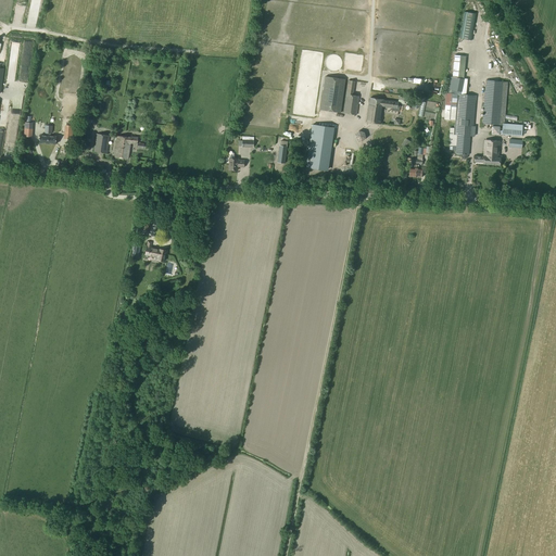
[(471,40),(476,14),(465,12),(460,39),(471,40)]
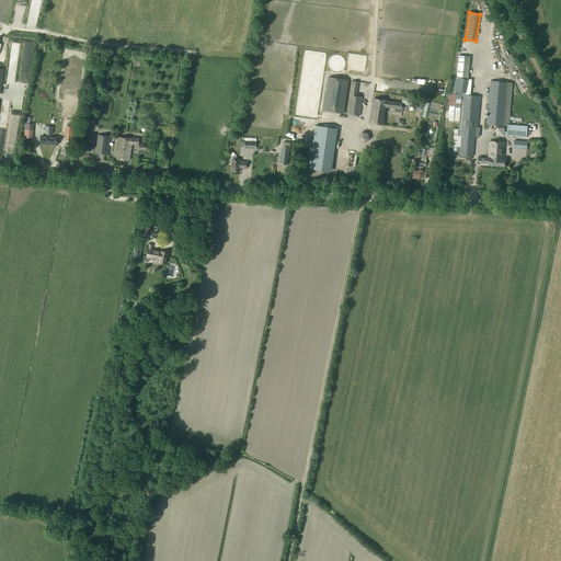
[(457,77),(457,78),(468,80),(468,79),(468,78),(470,57),(459,56),(457,77)]
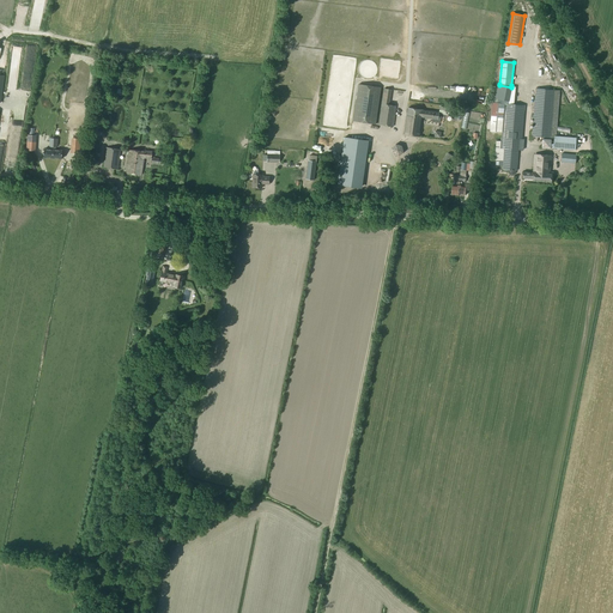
[(381,87),(358,84),(352,121),(375,125),(381,87)]
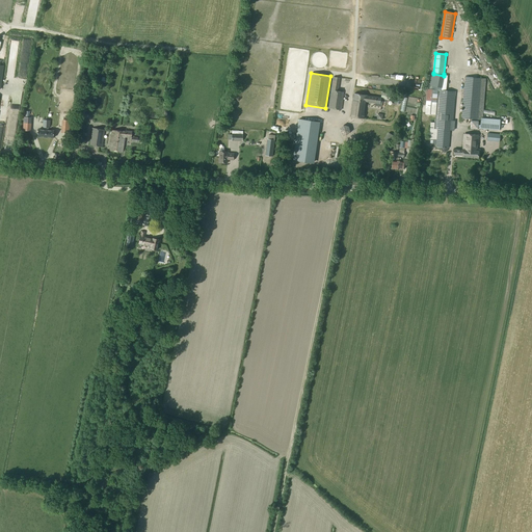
[(431,74),(429,85),(439,87),(442,87),(444,77),(444,76),(433,74),(431,74)]
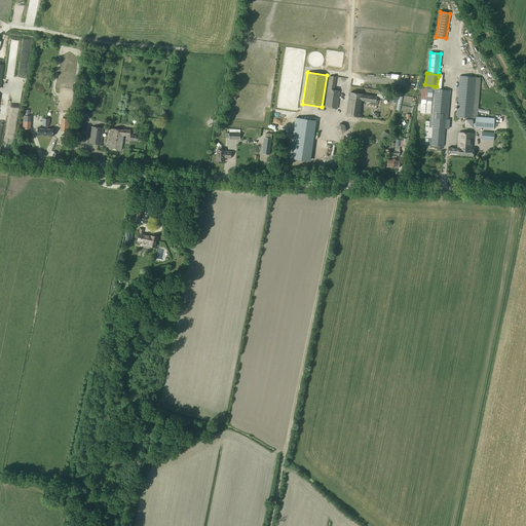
[(330,76),(326,108),(337,109),(340,92),(334,91),(336,77),(330,76)]
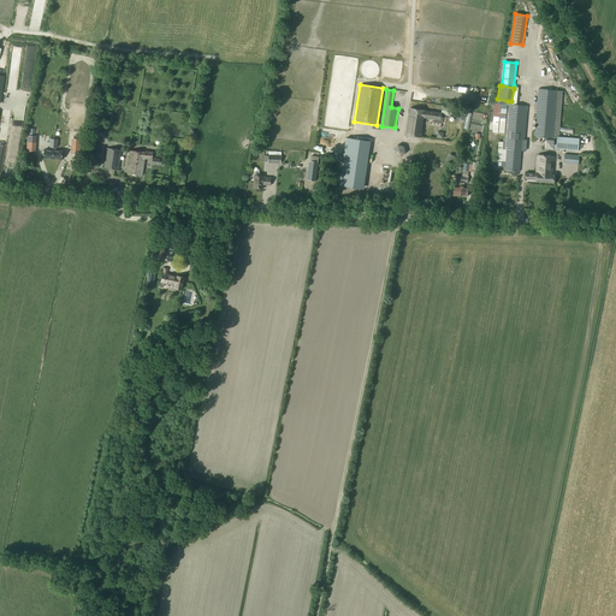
[(534,137),(557,138),(560,138),(560,137),(563,92),(538,89),(534,137)]
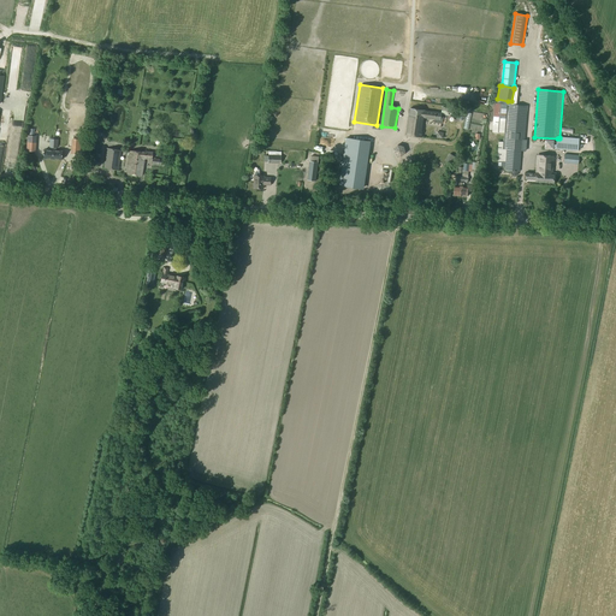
[(495,104),(492,132),(504,134),(504,138),(507,140),(505,164),(504,171),(519,172),(521,150),(526,150),(527,141),(525,141),(527,112),(527,106),(516,106),(510,105),(511,101),(508,101),(497,99),(496,104),(495,104)]
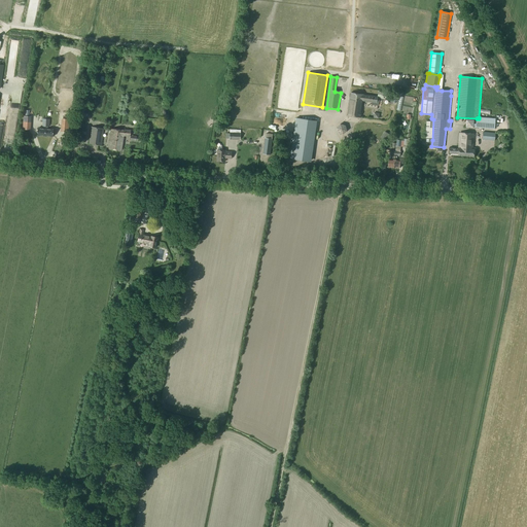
[(350,93),(347,115),(360,117),(362,101),(372,102),(372,105),(378,106),(378,101),(377,100),(377,97),(363,95),(350,93)]
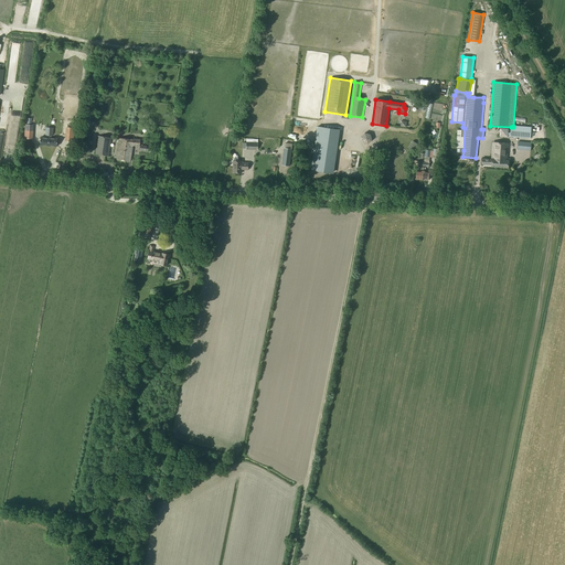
[(409,99),(408,105),(422,108),(424,103),(409,99)]
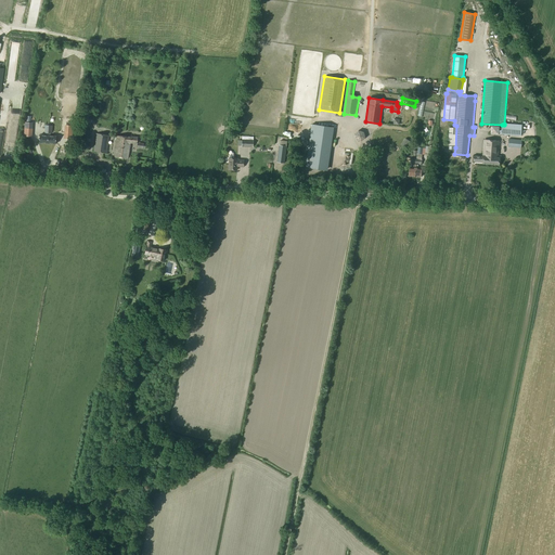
[(523,125),(504,124),(504,125),(502,125),(501,131),(499,131),(499,134),(521,137),(523,125)]
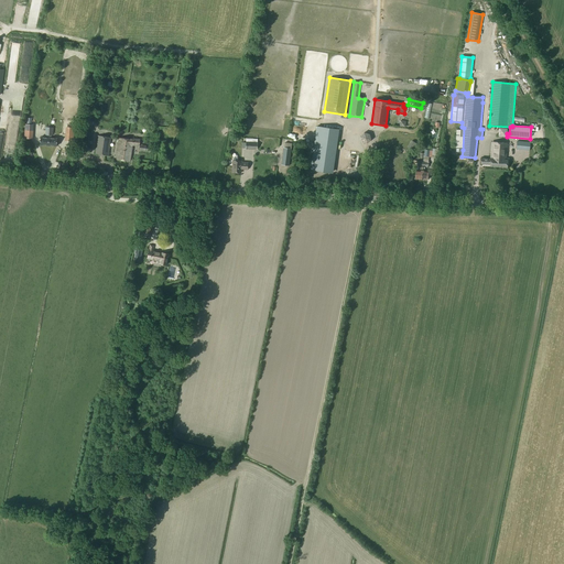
[(337,129),(317,127),(315,138),(335,141),(337,129)]
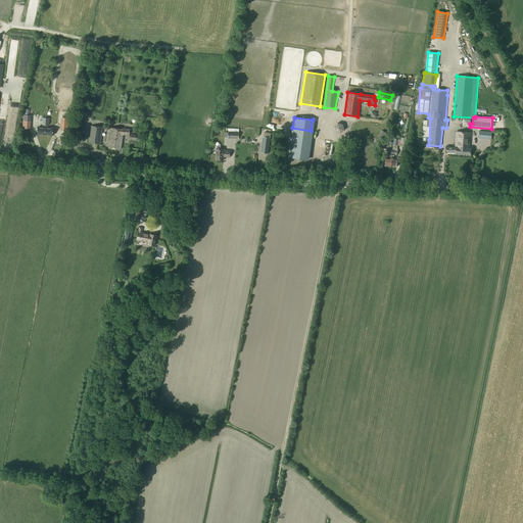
[(37,127),(37,135),(45,135),(46,119),(43,119),(42,126),(43,126),(43,128),(37,127)]
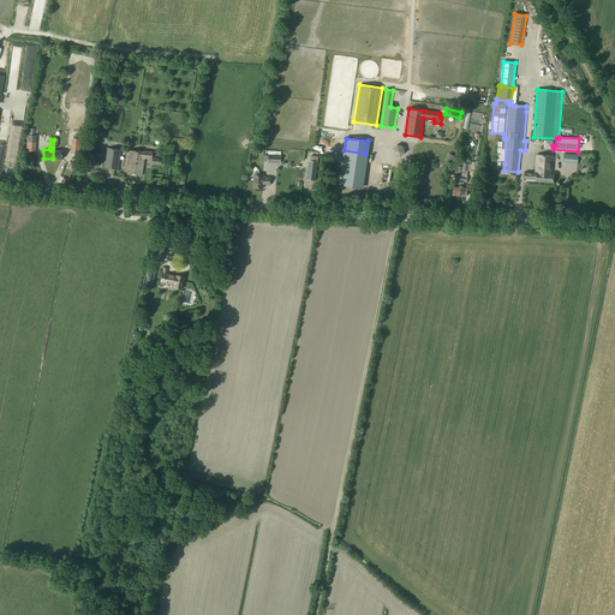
[(404,151),(402,147),(396,144),(393,149),(393,155),(399,156),(404,151)]
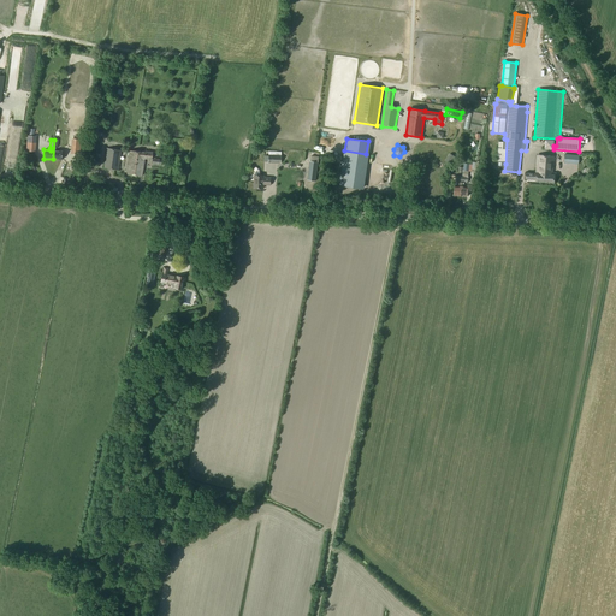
[(104,169),(118,170),(122,150),(107,148),(104,169)]
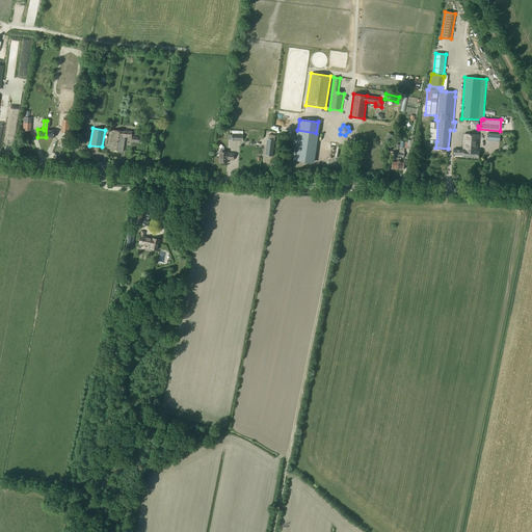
[(131,138),(132,132),(112,130),(109,150),(123,152),(125,137),(131,138)]
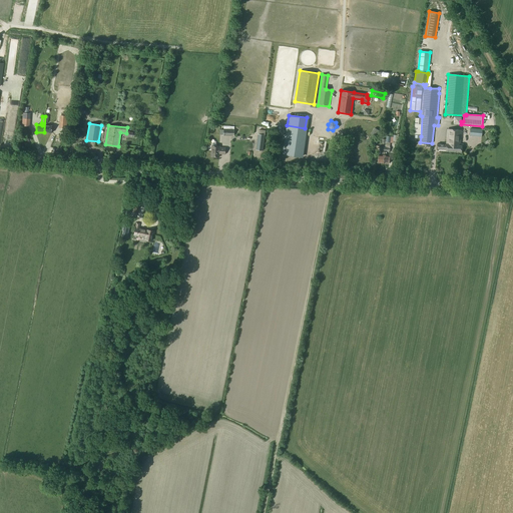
[(447,128),(446,144),(438,143),(437,149),(446,150),(446,151),(451,151),(452,145),(459,145),(460,144),(461,144),(462,129),(447,128)]
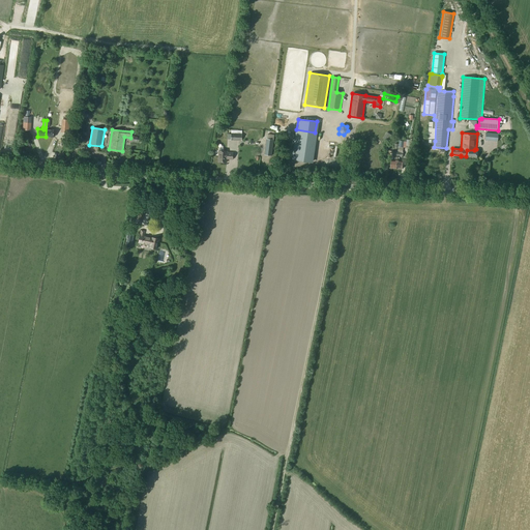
[(77,139),(74,142),(75,147),(80,148),(83,144),(81,140),(77,139)]
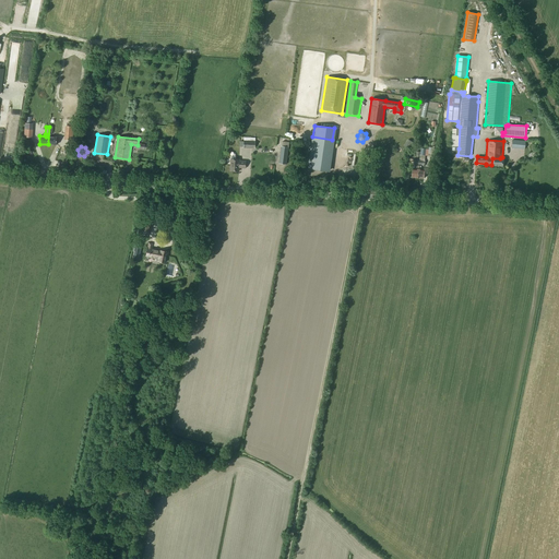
[(229,171),(238,171),(239,167),(241,167),(240,168),(245,168),(246,161),(240,161),(240,159),(236,159),(236,156),(235,155),(233,155),(232,156),(232,159),(230,159),(229,171)]
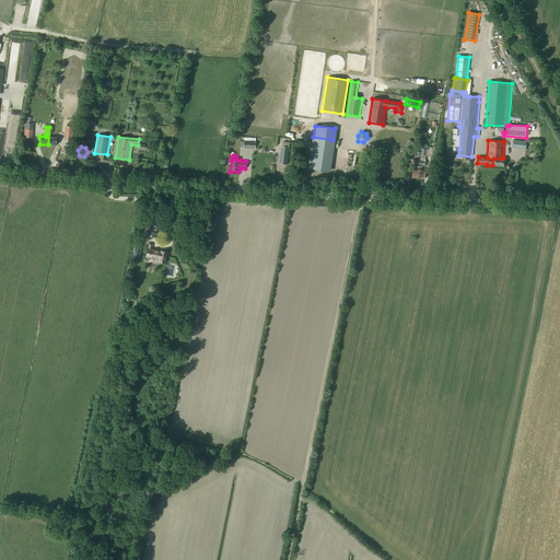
[(493,159),(492,165),(503,166),(503,162),(505,162),(506,158),(503,158),(502,158),(501,159),(493,159)]
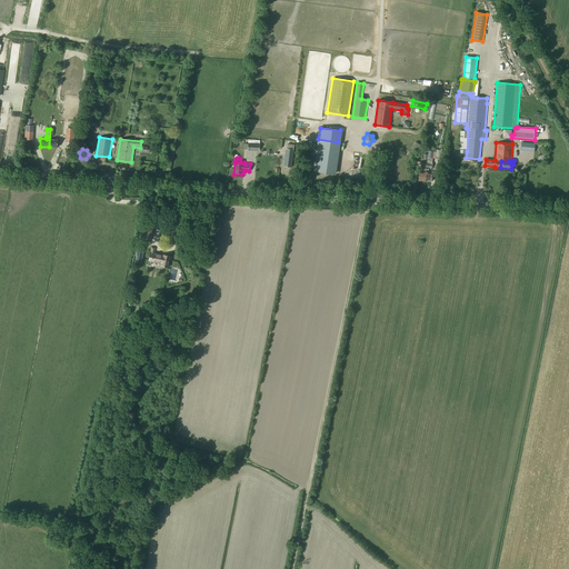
[(137,257),(136,261),(141,262),(145,247),(137,245),(135,256),(137,257)]
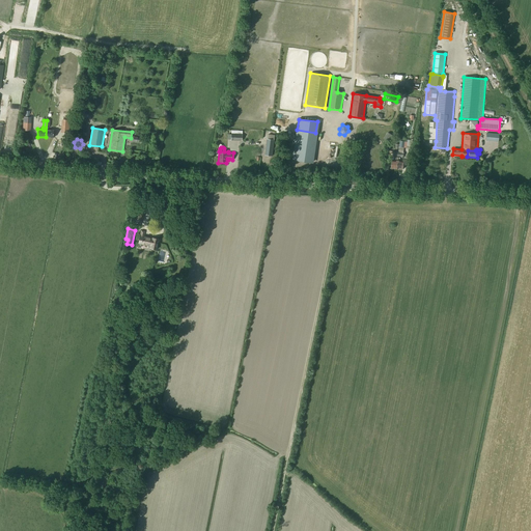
[(141,231),(139,244),(138,246),(141,247),(141,245),(150,247),(149,249),(156,250),(159,240),(156,239),(156,240),(143,236),(144,231),(141,231)]
